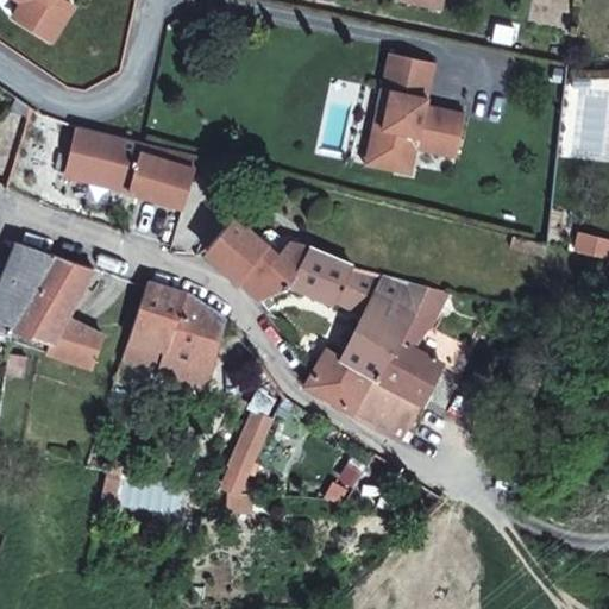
[(14,0),(12,5),(50,29),(68,0),(14,0)]
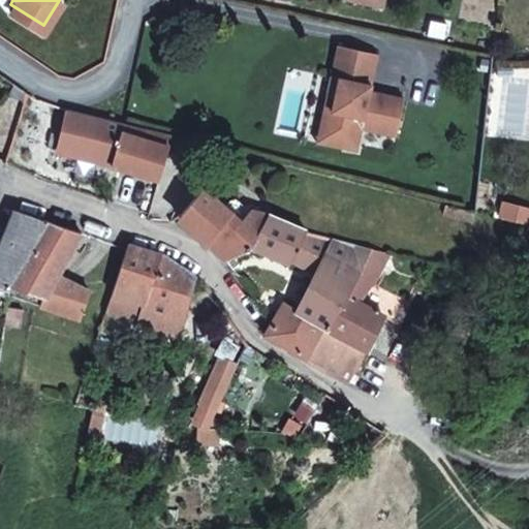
[(331,76),(339,79),(323,144),(356,152),(362,128),(396,137),(403,98),(369,91),(377,54),(338,45),(331,76)]
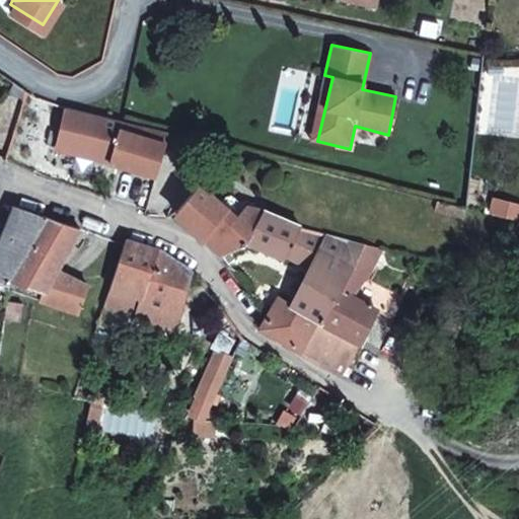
[(310,140),(317,141),(332,77),(324,75),(310,140)]
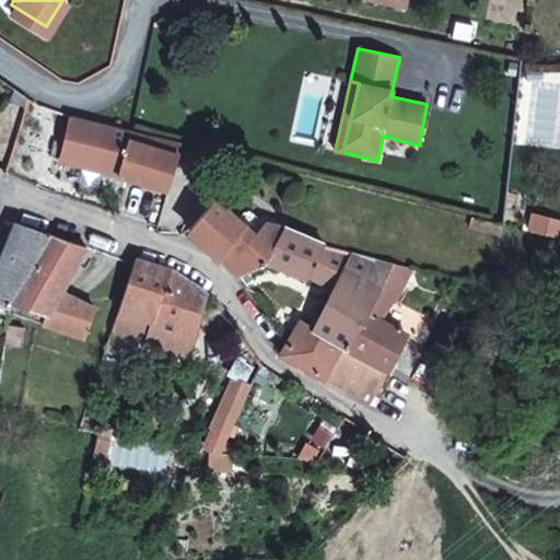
[(182,140),(131,127),(129,127),(73,113),(62,156),(119,172),(118,175),(167,188),(170,189),(182,140)]
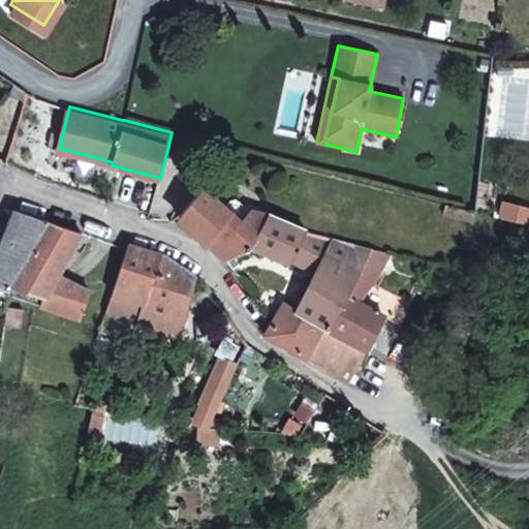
[(228,259),(251,246),(269,214),(249,210),(241,220),(227,209),(204,189),(179,218),(228,259)]
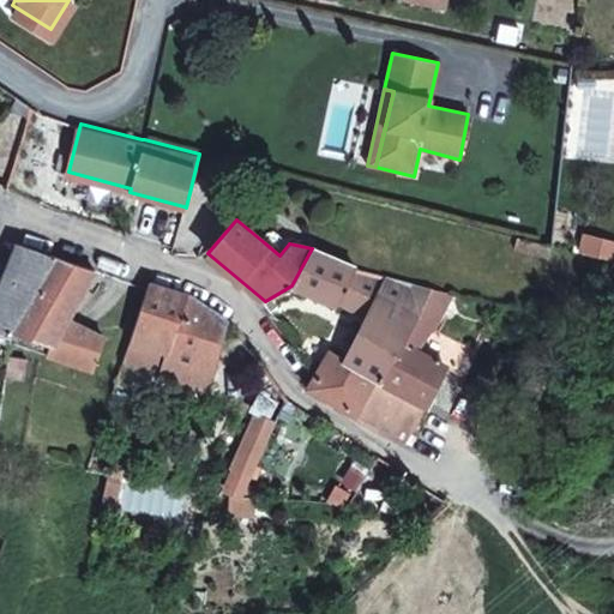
[(274,232),(264,242),(280,256),(289,244),(274,232)]
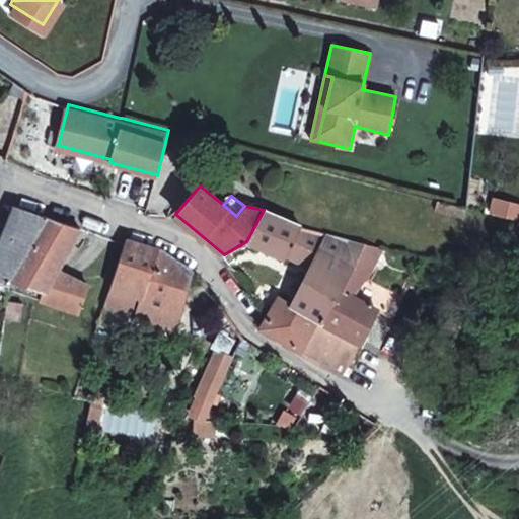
[(518,207),(492,201),(489,215),(518,223),(518,218),(518,207)]
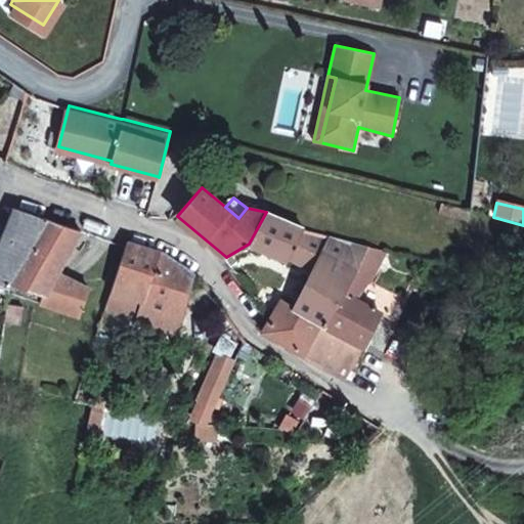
[(48,218),(12,206),(0,234),(0,282),(5,286),(2,297),(9,298),(12,281),(12,278),(48,218)]
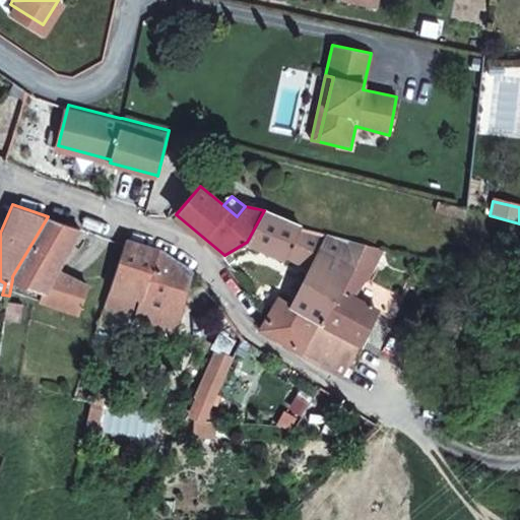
[(264,210),(247,242),(283,261),(284,258),(309,271),(291,306),(324,323),(342,288),(367,242),(306,229),(264,210)]
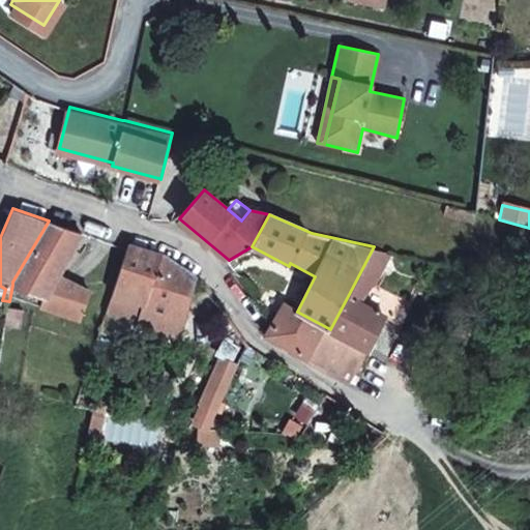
[(49,221),(12,282),(12,285),(24,288),(37,293),(34,301),(41,303),(58,275),(82,233),(49,221)]
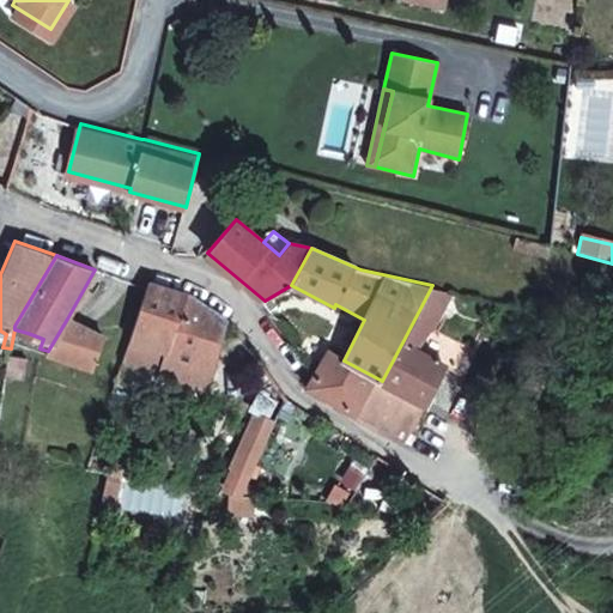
[(188,295),(149,283),(123,357),(161,370),(159,376),(206,392),(218,360),(211,357),(224,320),(188,295)]
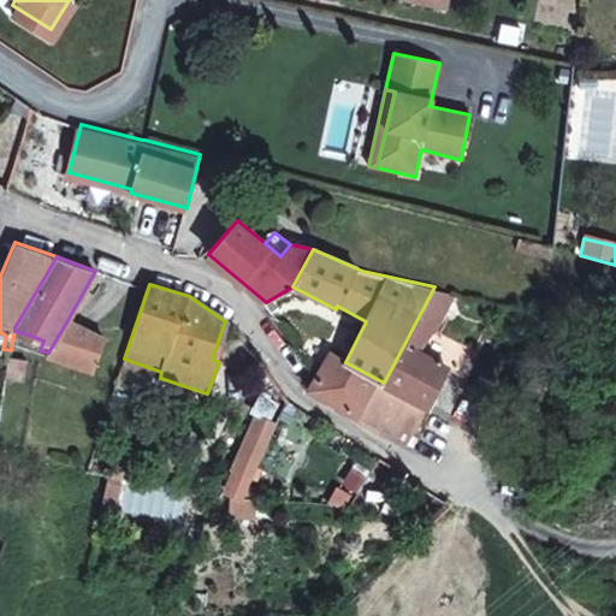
[(456,291),(434,286),(406,342),(420,349),(432,327),(436,329),(456,291)]
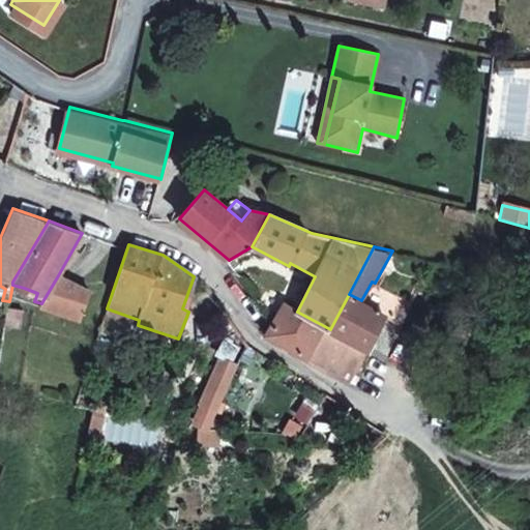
[(90,291),(58,275),(41,303),(81,317),(90,291)]
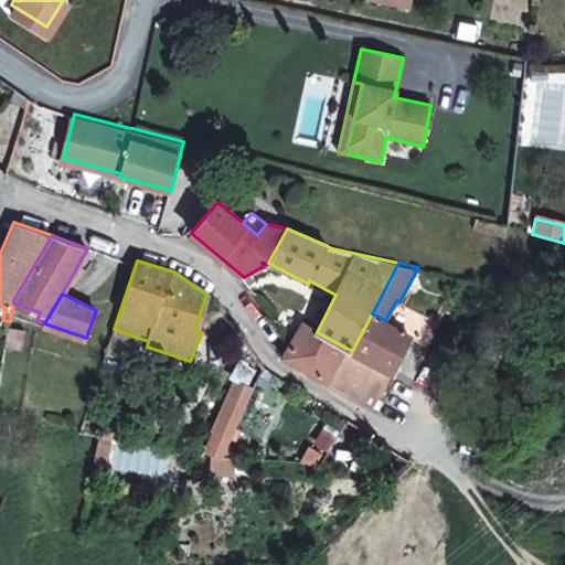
[(206,295),(194,329),(201,332),(213,301),(210,298),(206,295)]
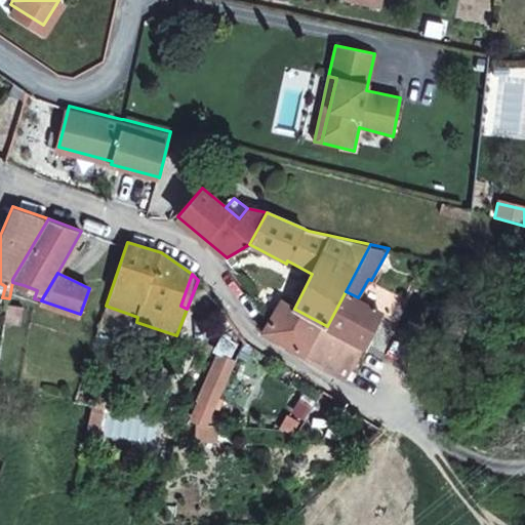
[(22,303),(24,285),(12,282),(9,298),(22,303)]
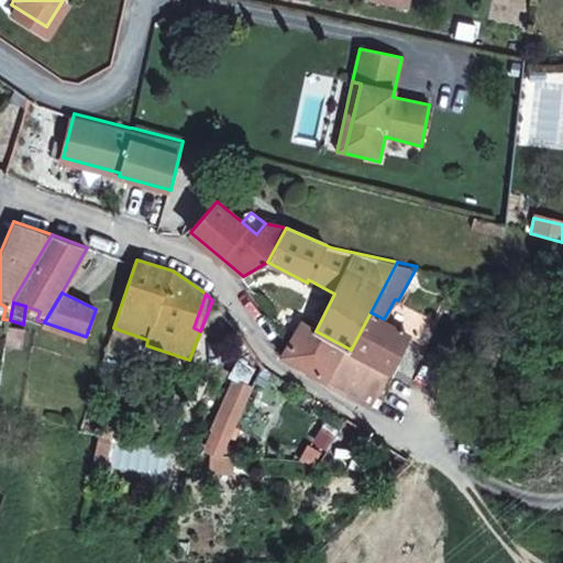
[(410,306),(398,328),(384,319),(371,312),(351,350),(389,371),(409,333),(427,324),(431,318),(410,306)]
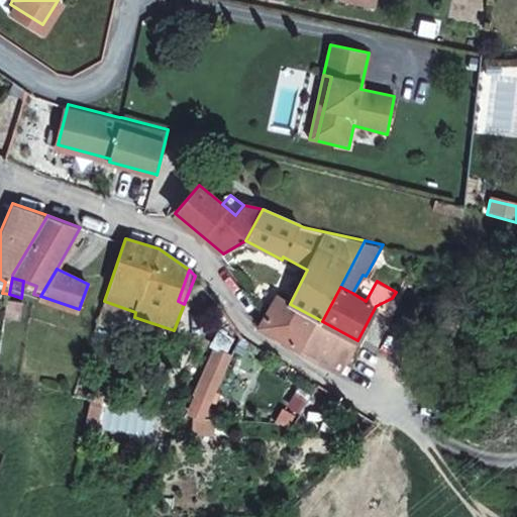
[(389,313),(399,294),(396,292),(392,298),(376,306),(389,313)]
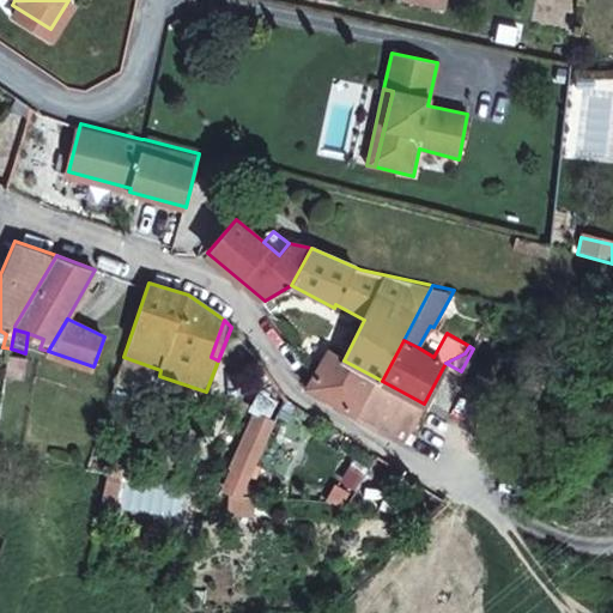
[(25,353),(11,349),(7,370),(22,371),(25,353)]
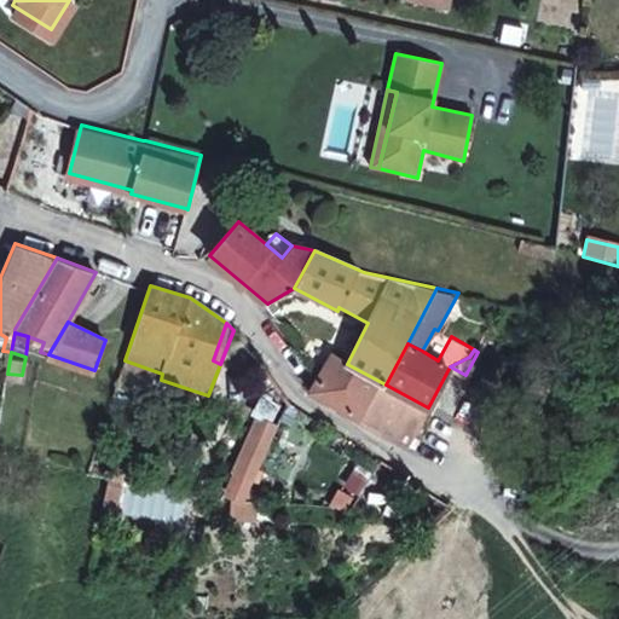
[(386,385),(347,364),(333,356),(322,371),(312,391),(410,443),(428,408),(386,385)]
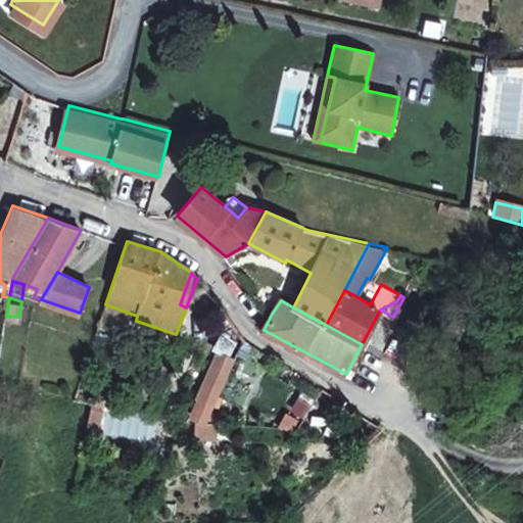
[(223,409),(237,364),(221,358),(206,402),(223,409)]
